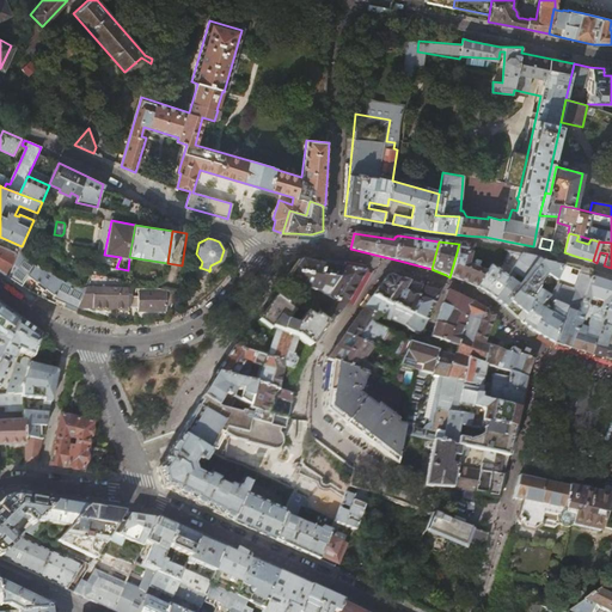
[(465,245),(459,244),(450,277),(464,282),(477,288),(485,274),(465,265),(472,245),(465,245)]
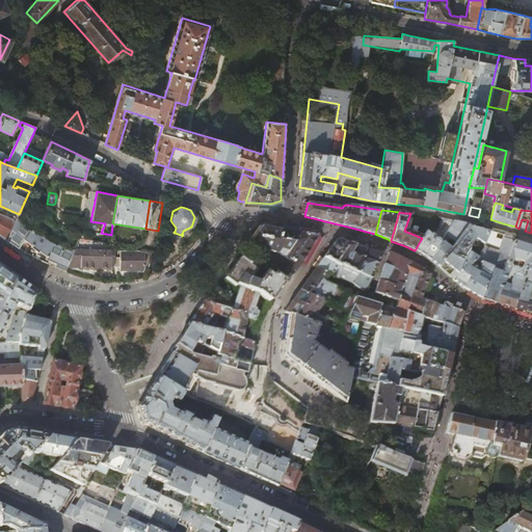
[(0,235),(6,240),(16,220),(17,217),(14,216),(12,219),(0,213),(0,235)]
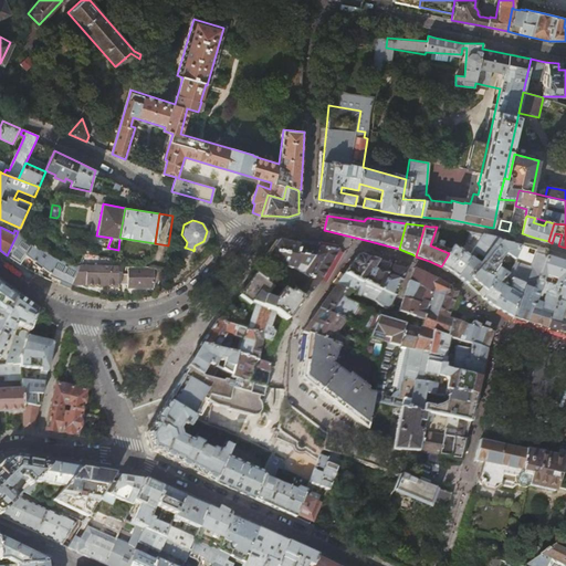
[(453,247),(449,253),(441,266),(449,271),(458,278),(471,260),(465,255),(469,249),(472,251),(482,234),(470,232),(465,245),(461,252),(453,247)]
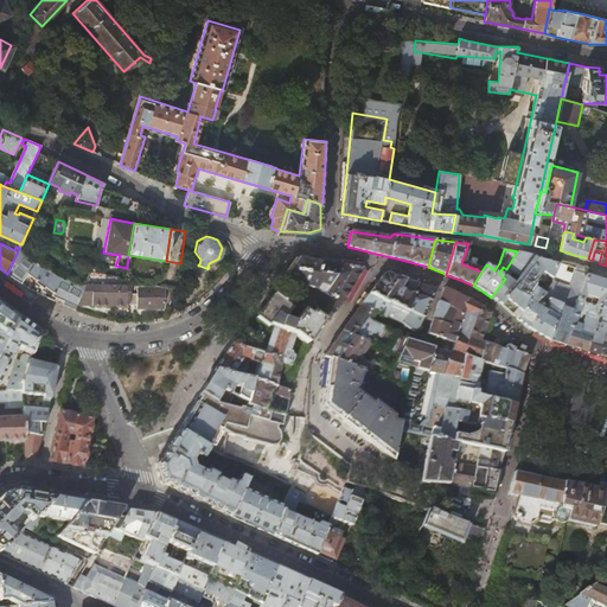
[(18,251),(7,274),(20,283),(27,274),(36,280),(34,282),(44,288),(45,287),(52,293),(51,296),(63,300),(62,304),(74,308),(77,301),(78,289),(49,273),(49,274),(23,254),(18,251)]
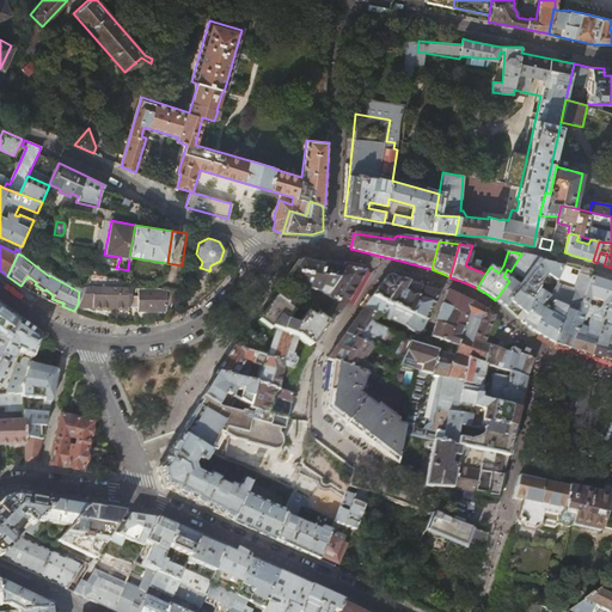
[(499,304),(522,324),(532,303),(539,307),(542,306),(548,299),(557,276),(563,267),(562,267),(546,263),(545,261),(543,259),(543,258),(521,254),(510,271),(507,269),(503,276),(509,281),(495,300),(499,304)]
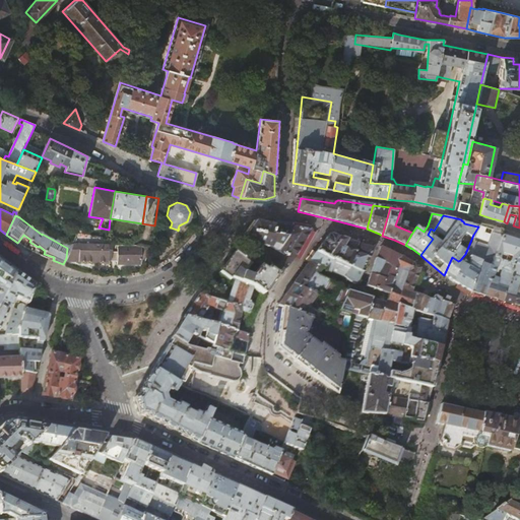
[(241,253),(266,266),(278,274),(279,274),(294,258),(311,230),(302,228),(291,225),(275,223),(274,224),(257,220),(243,240),(260,244),(259,246),(256,248),(250,245),(246,254),(241,252),(241,253)]
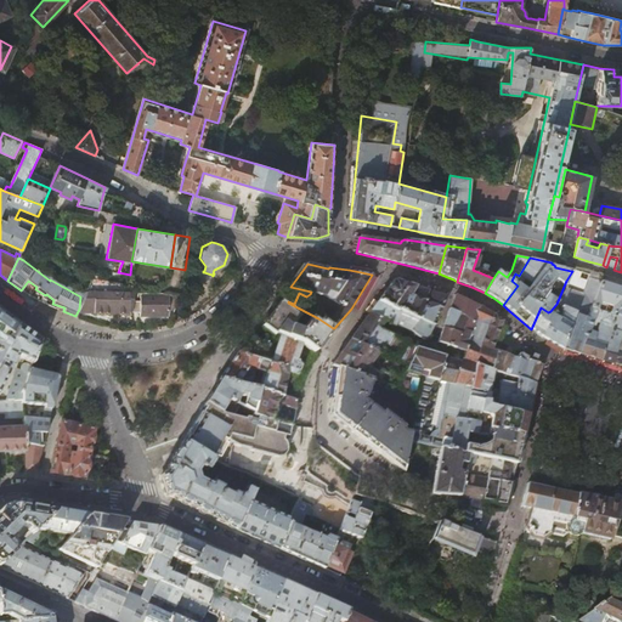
[(572,271),(566,281),(557,304),(563,307),(576,312),(563,349),(565,350),(600,361),(605,345),(611,329),(615,316),(610,314),(597,310),(592,309),(600,282),(603,275),(592,271),(574,267),(572,271)]
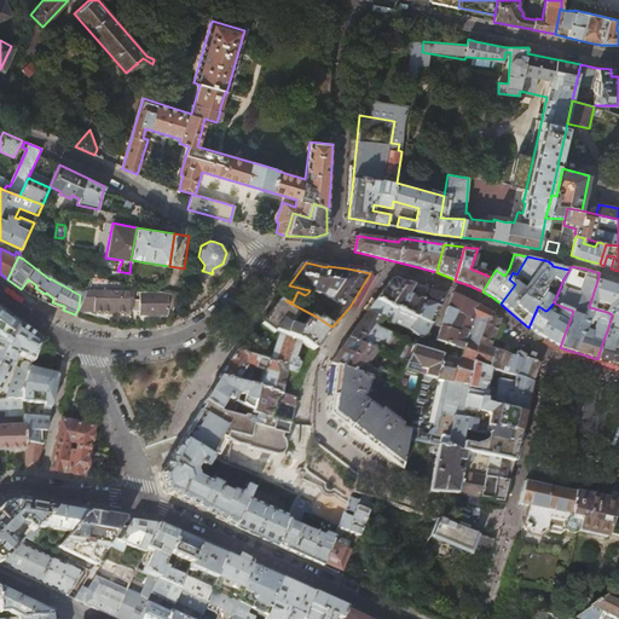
[(389,282),(375,301),(428,323),(431,324),(439,307),(444,296),(444,295),(429,293),(427,291),(427,290),(417,287),(415,287),(414,285),(392,279),(389,282)]
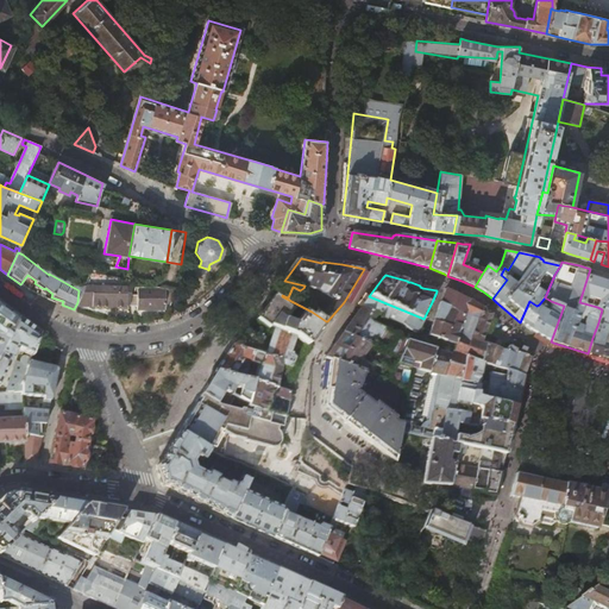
[(579,302),(584,303),(586,297),(600,301),(597,307),(602,309),(608,311),(608,281),(588,276),(579,302)]
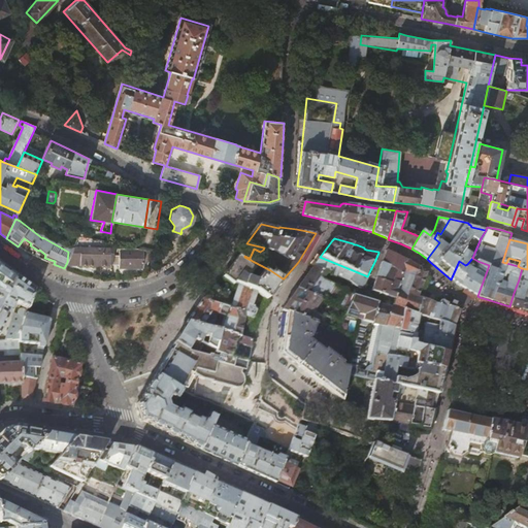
[(110,265),(112,248),(75,242),(67,262),(66,263),(79,264),(79,265),(95,265),(93,277),(106,279),(108,265),(110,265)]
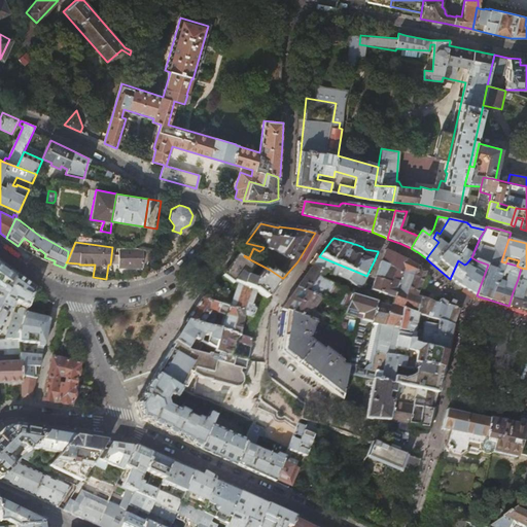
[(146,264),(151,251),(117,245),(118,255),(113,254),(112,264),(118,265),(118,268),(142,267),(142,265),(146,264)]
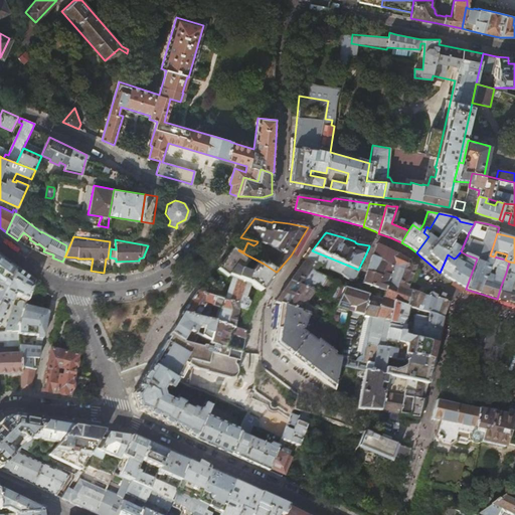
[(376,244),(372,255),(384,263),(381,272),(388,275),(386,282),(388,283),(385,291),(382,300),(375,318),(390,320),(394,301),(406,306),(411,291),(406,289),(406,290),(397,286),(409,259),(399,253),(396,252),(377,244),(376,244)]
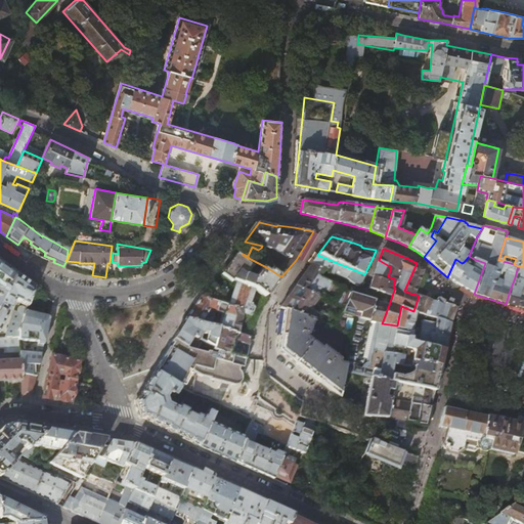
[(268,268),(266,271),(260,267),(254,275),(252,277),(245,275),(246,272),(250,267),(245,262),(245,261),(235,254),(227,264),(219,275),(229,282),(231,280),(235,281),(254,288),(255,289),(265,297),(280,276),(268,268)]
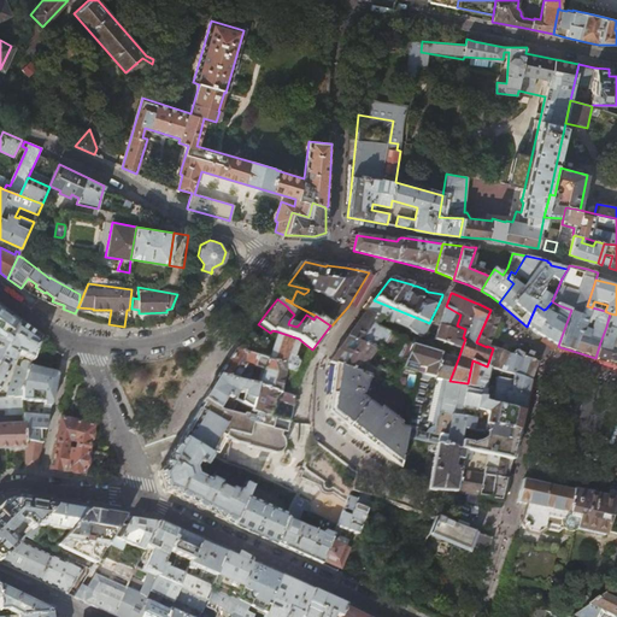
[(370,305),(366,311),(381,318),(380,318),(391,323),(392,322),(407,329),(418,338),(423,334),(424,331),(425,331),(429,323),(427,322),(374,300),(370,305)]
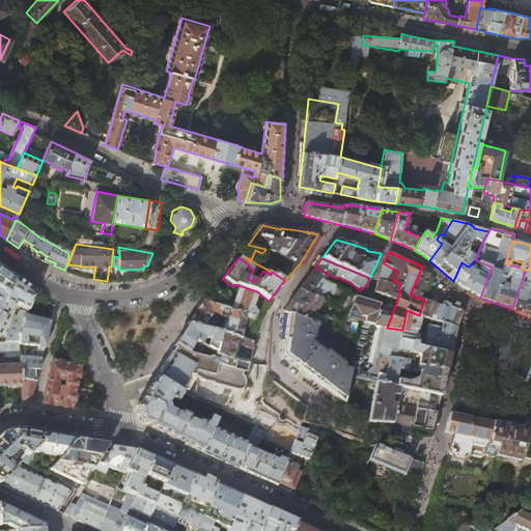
[(473,270),(470,266),(468,267),(462,262),(453,281),(463,288),(465,289),(471,292),(480,298),(492,267),(480,262),(477,271),(473,270)]
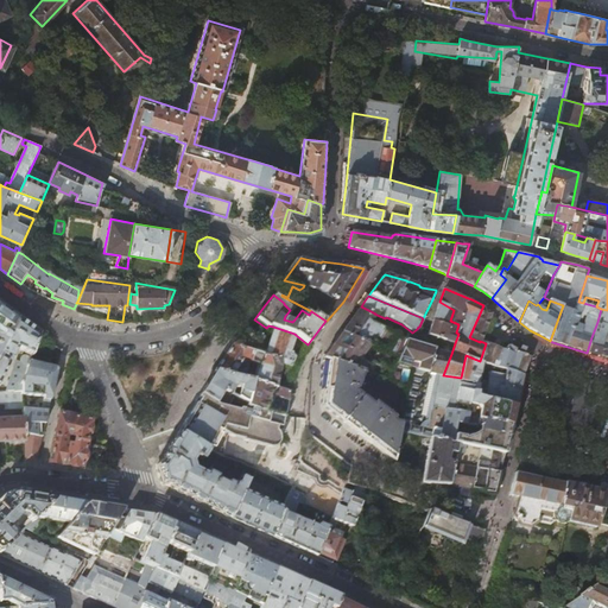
[(454,310),(439,302),(430,329),(428,335),(455,343),(458,334),(456,333),(458,324),(450,321),(454,310)]
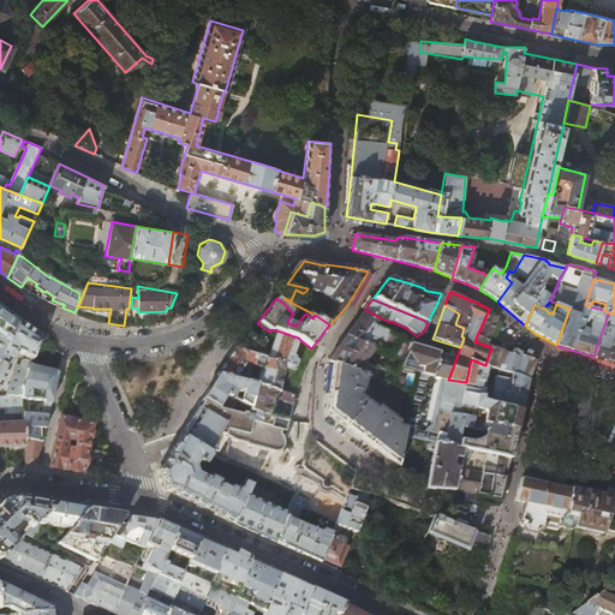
[(13,320),(0,309),(0,354),(17,321),(13,320)]
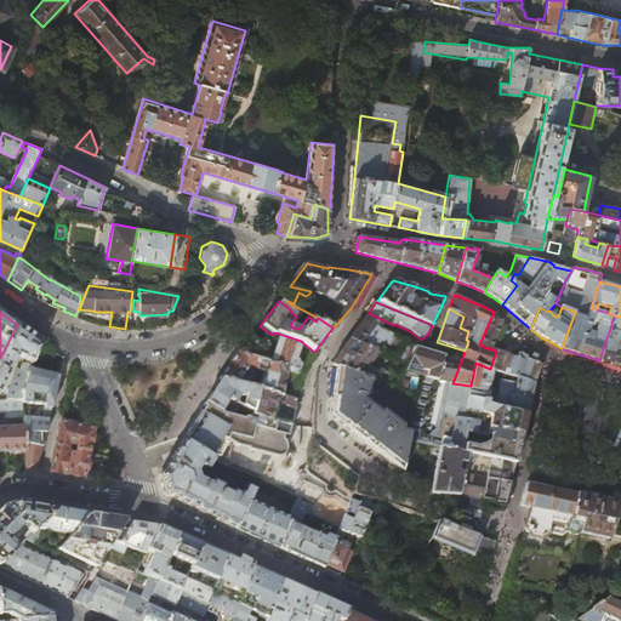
[(499,315),(494,312),(479,345),(490,349),(490,348),(502,319),(499,315)]
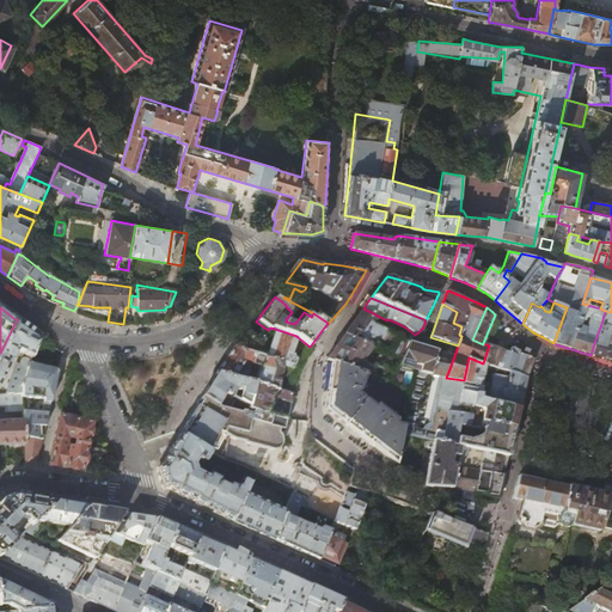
[(372,324),(377,316),(378,316),(363,308),(349,326),(344,335),(374,347),(397,356),(397,349),(401,344),(405,341),(391,332),(372,324)]
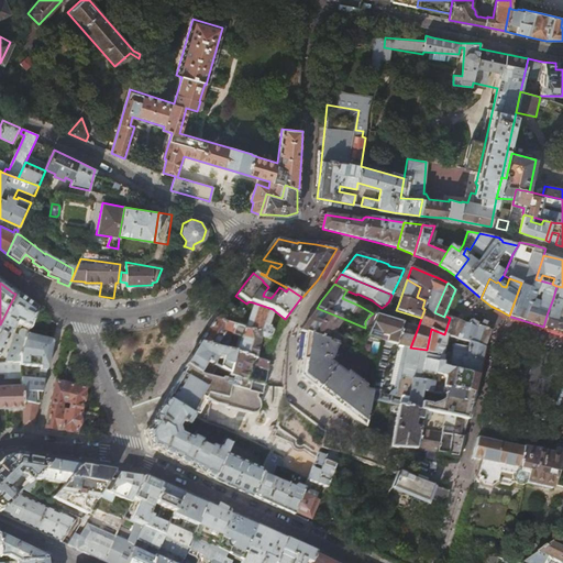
[(562,300),(562,298),(562,287),(556,286),(553,298),(562,300)]
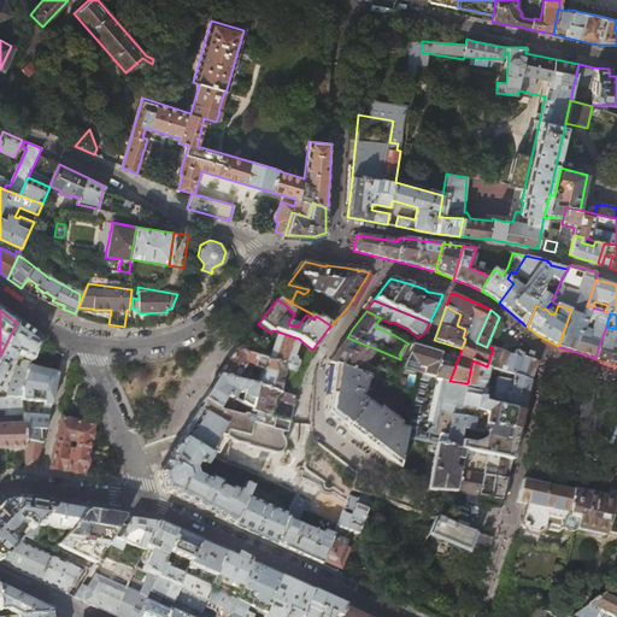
[(19,324),(17,322),(0,356),(0,386),(18,353),(31,360),(40,339),(19,324)]
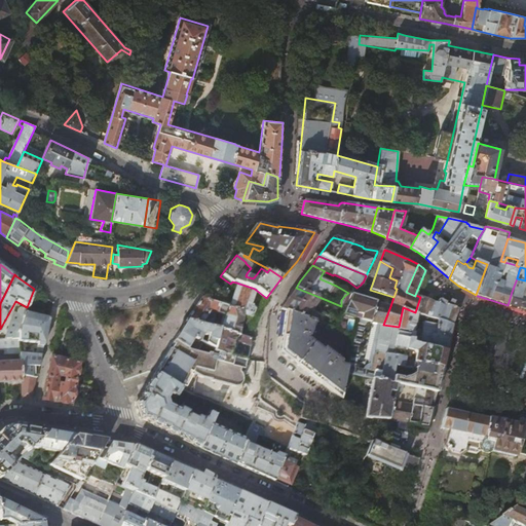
[(227,291),(213,286),(204,295),(201,298),(186,320),(219,329),(237,334),(242,314),(251,317),(251,316),(256,318),(257,314),(252,313),(254,309),(252,306),(250,305),(256,290),(255,289),(236,283),(232,297),(226,295),(227,291)]
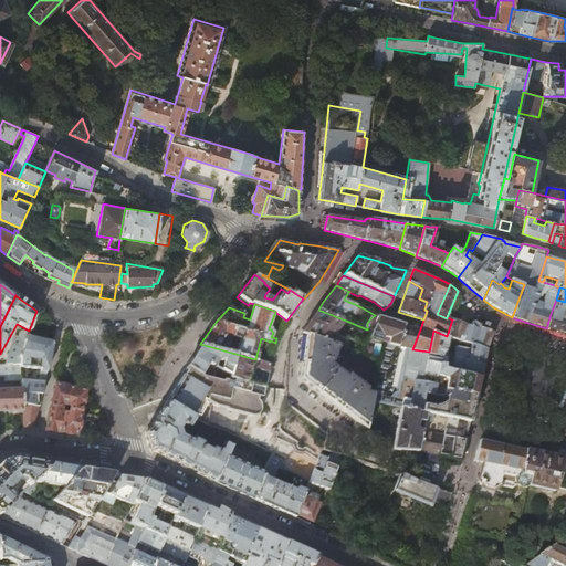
[(557,316),(551,314),(546,328),(565,333),(565,310),(563,308),(559,317),(557,316)]
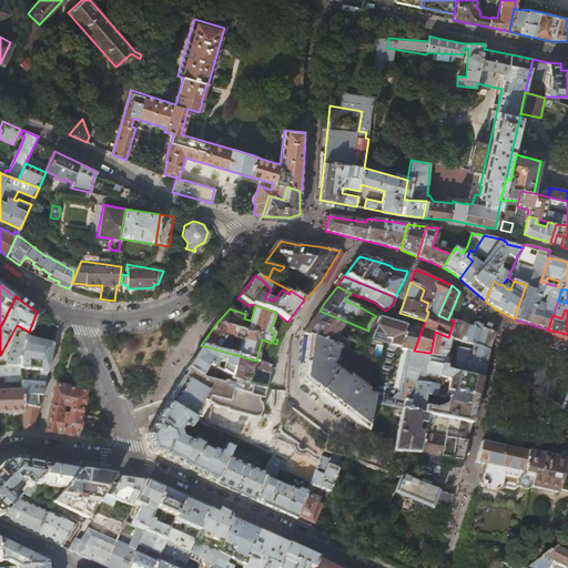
[(330,343),(347,322),(320,311),(311,321),(302,333),(308,335),(330,343)]
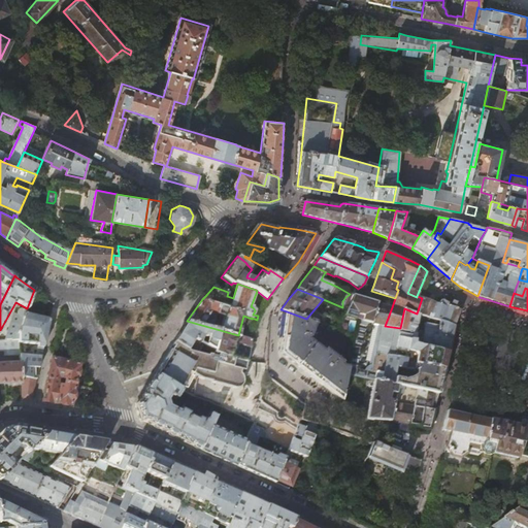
[(344,316),(357,319),(371,323),(384,325),(385,326),(392,307),(377,303),(352,295),(345,308),(347,308),(344,316)]
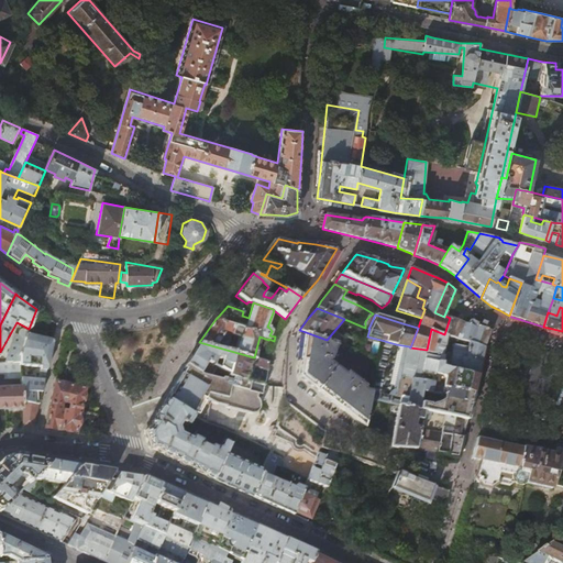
[(456,320),(450,318),(444,334),(446,334),(459,339),(463,322),(456,320)]
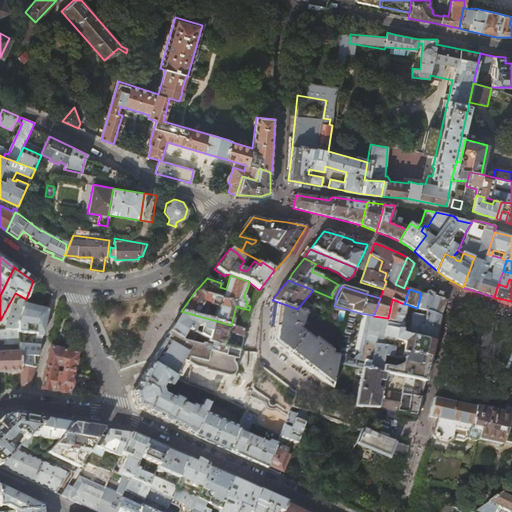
[(423,294),(421,293),(417,308),(426,311),(440,316),(443,308),(445,301),(435,297),(433,296),(432,297),(425,294),(423,294)]
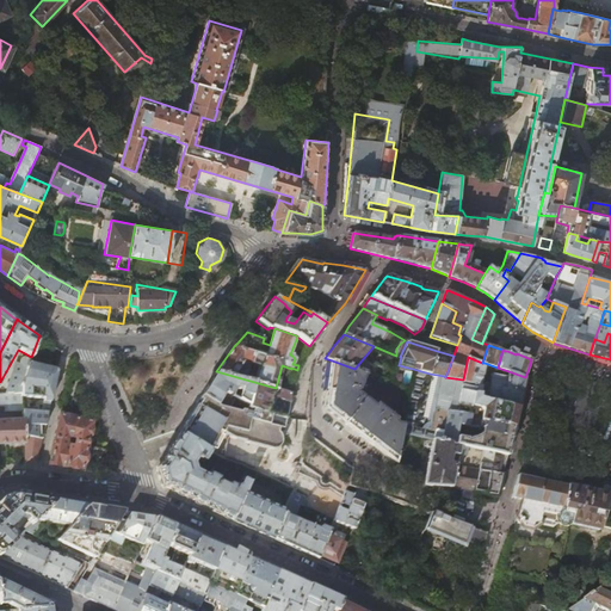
[(480,386),(485,363),(482,363),(468,357),(463,380),(462,386),(475,387),(475,386),(480,386)]
